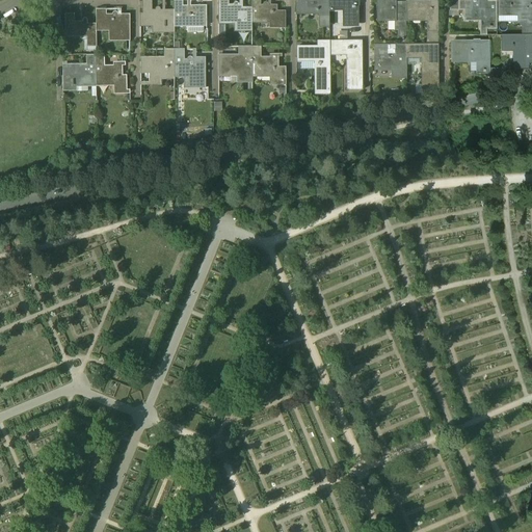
[(160,10),(160,8),(156,8),(156,10),(152,10),(152,0),(142,0),(142,14),(140,14),(140,24),(156,24),(156,30),(175,30),(175,29),(175,25),(174,10),(160,10)]
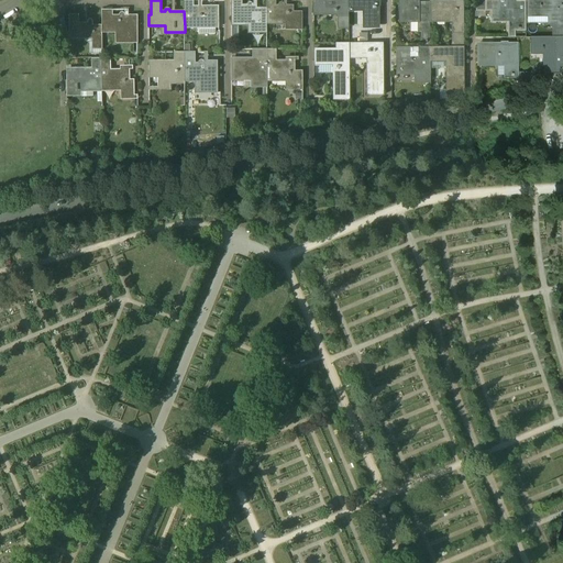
[(247,4),(247,6),(242,6),(242,0),(232,0),(233,24),(256,24),(256,32),(266,32),(266,25),(266,9),(256,9),(256,6),(252,6),(252,3),(251,3),(250,2),(249,3),(247,4)]
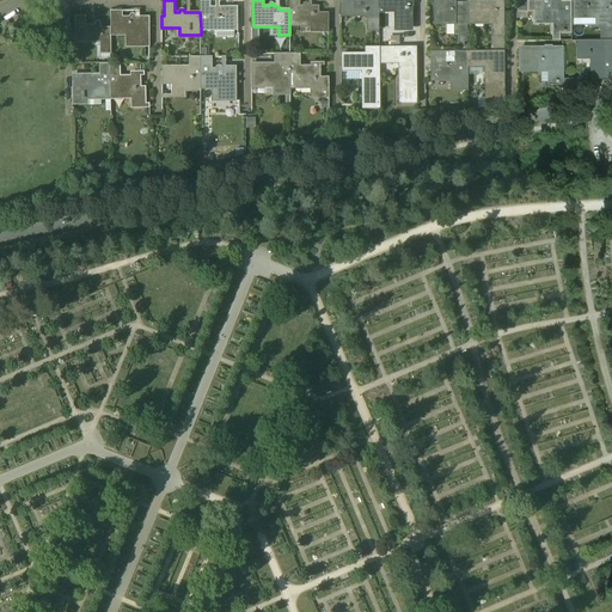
[(303,4),(303,6),(300,6),(299,0),(289,0),(289,10),(289,28),(300,28),(300,24),(313,24),(313,30),(329,30),(329,13),(319,13),(319,6),(308,6),(308,4),(303,4)]
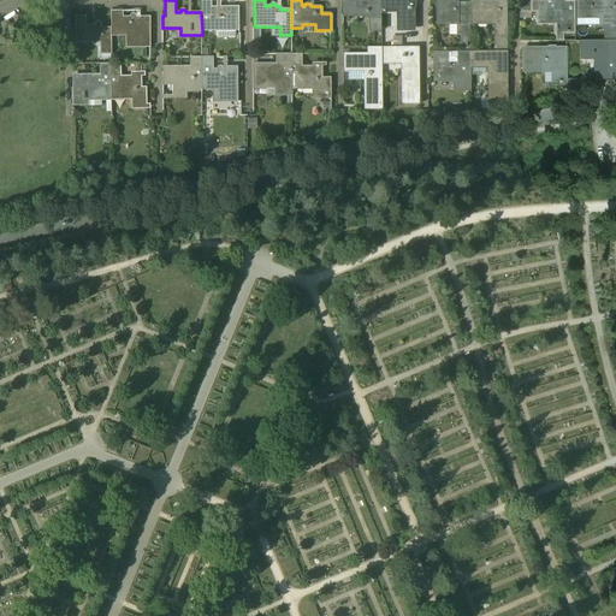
[(343,0),(343,15),(356,16),(356,13),(366,13),(367,13),(367,18),(371,18),(371,33),(381,33),(381,11),(381,0),(343,0)]
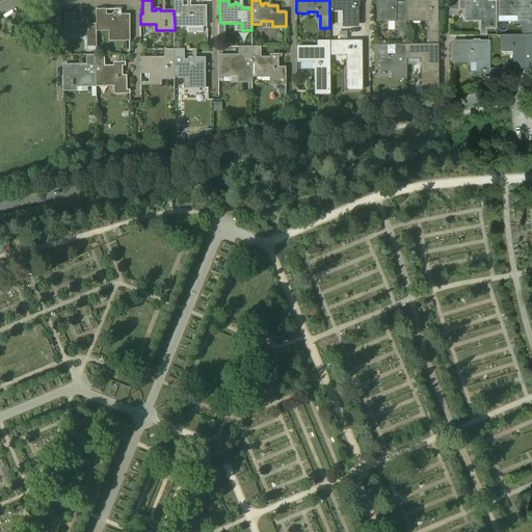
[(357,0),(329,0),(329,9),(346,9),(346,25),(358,25),(357,0)]
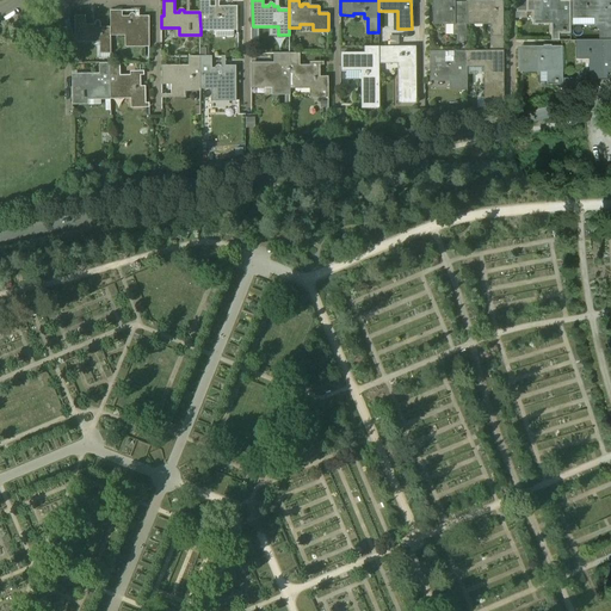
[(526,0),(516,0),(517,13),(526,13),(526,1),(528,1),(526,0)]
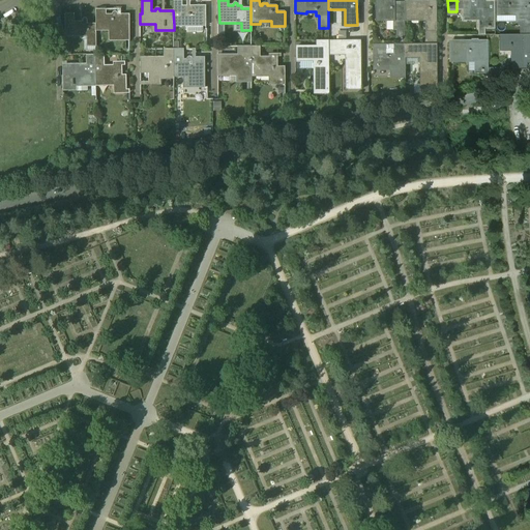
[(477,0),(470,0),(470,1),(458,1),(457,1),(457,11),(462,11),(462,20),(482,19),(483,30),(496,30),(496,2),(478,2),(477,0)]
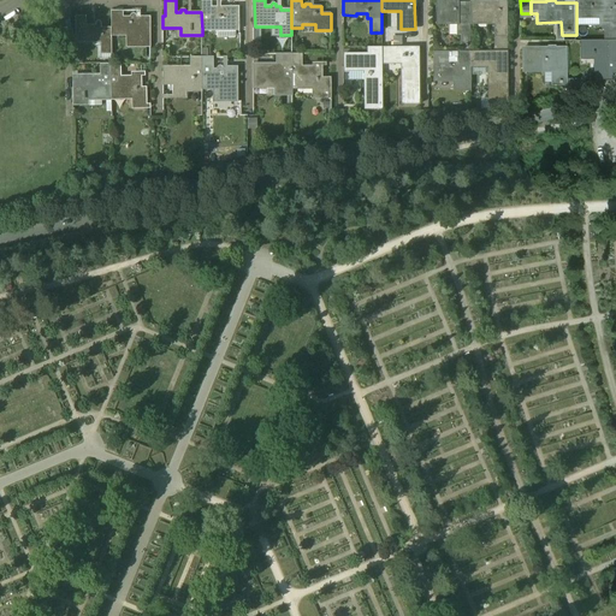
[(615,0),(579,0),(579,19),(580,19),(580,16),(593,16),(593,17),(602,17),(602,28),(604,28),(604,42),(615,41),(615,0)]
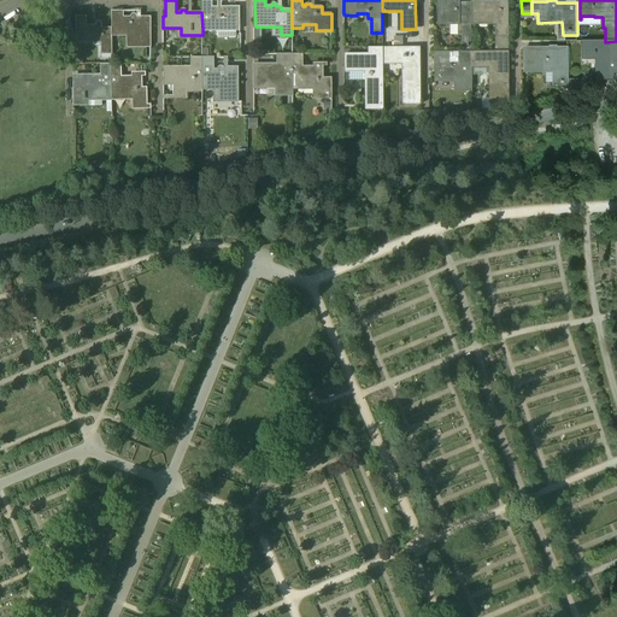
[(212,7),(212,1),(201,1),(201,12),(203,29),(240,28),(239,7),(212,7)]
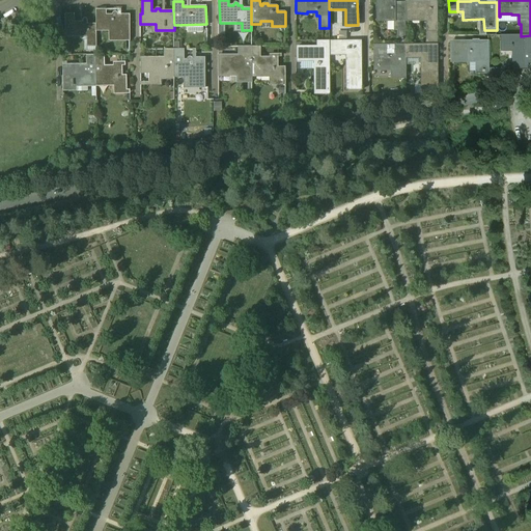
[(395,1),(378,1),(378,21),(393,21),(394,30),(397,30),(397,38),(401,38),(400,40),(402,40),(402,38),(406,38),(406,20),(406,3),(395,3),(395,1)]
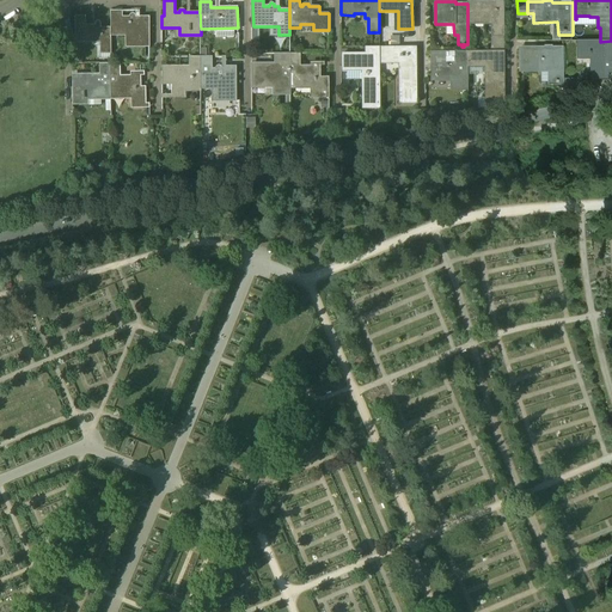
[(503,1),(467,1),(467,4),(467,23),(491,23),(491,37),(503,37),(503,1)]
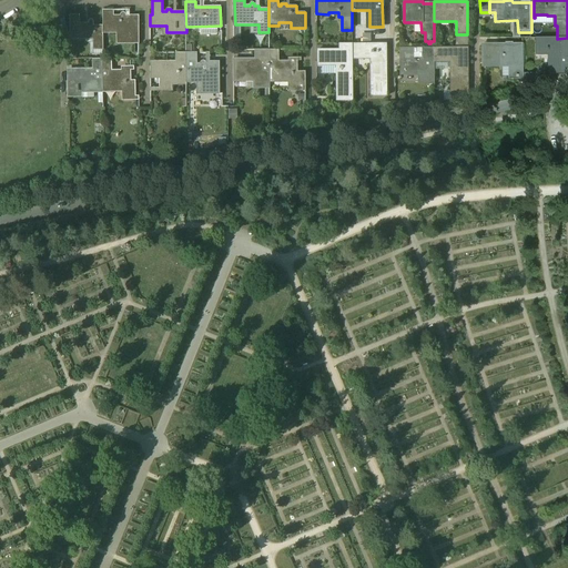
[(120,16),(113,16),(113,11),(102,11),(103,26),(103,33),(121,34),(121,41),(131,41),(131,37),(139,37),(139,16),(127,17),(125,16),(125,14),(124,14),(123,13),(122,14),(121,14),(121,16),(120,16)]
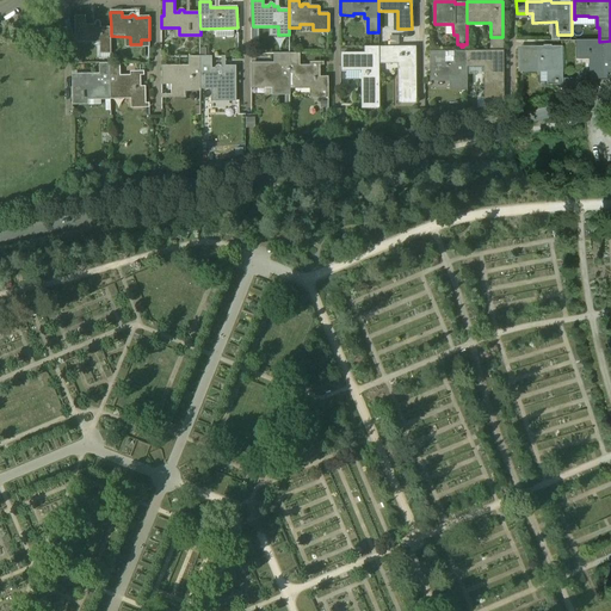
[(94,25),(86,25),(86,17),(75,17),(75,43),(100,43),(100,50),(111,50),(111,36),(111,28),(100,28),(100,23),(100,22),(99,20),(98,20),(97,20),(96,22),(94,23),(94,25)]
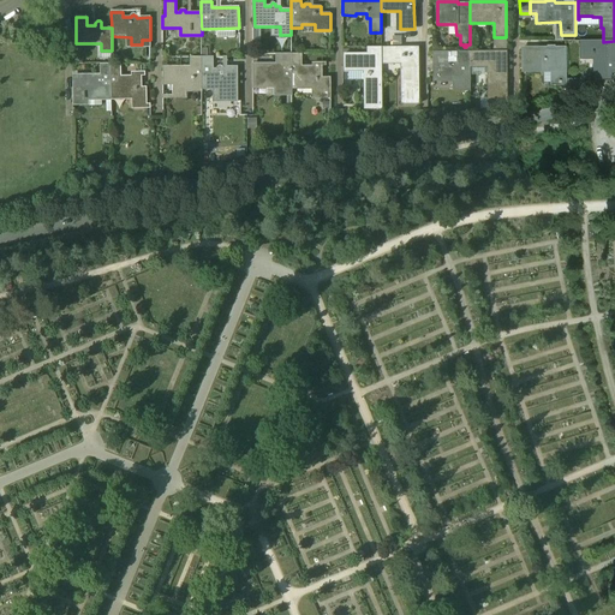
[(614,41),(603,42),(581,42),(581,57),(595,57),(595,81),(611,79),(611,75),(614,73),(614,41)]
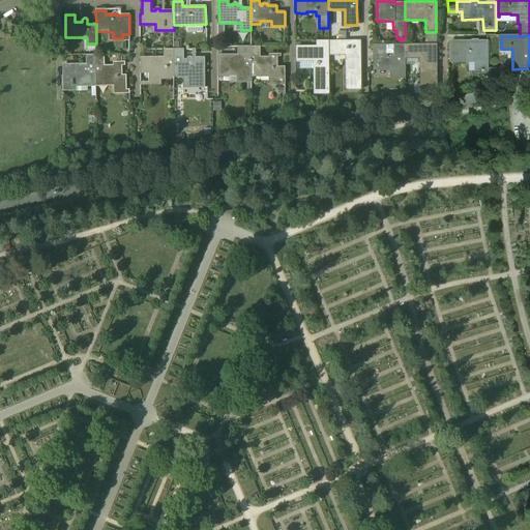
[(328,41),(319,41),(319,48),(299,48),(299,59),(316,59),(316,65),(317,65),(317,81),(314,81),(314,95),(329,95),(328,54),(328,41)]
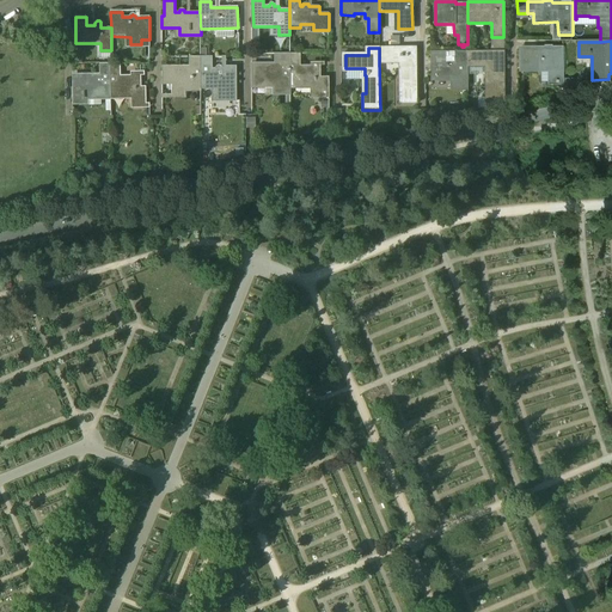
[(415,48),(379,48),(379,62),(399,62),(401,103),(415,103),(415,48)]
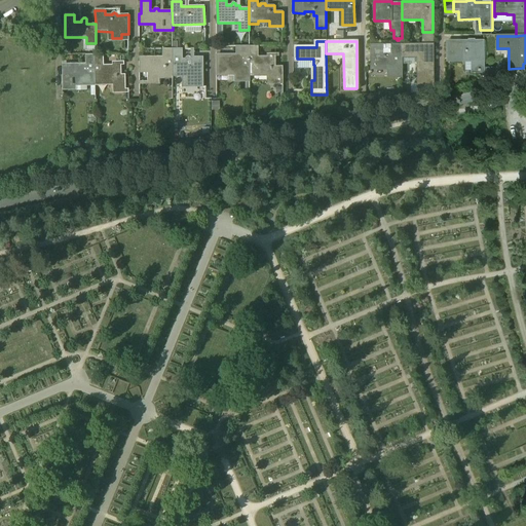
[(485,42),(446,42),(447,62),(472,62),(472,73),(485,73),(485,68),(485,42)]
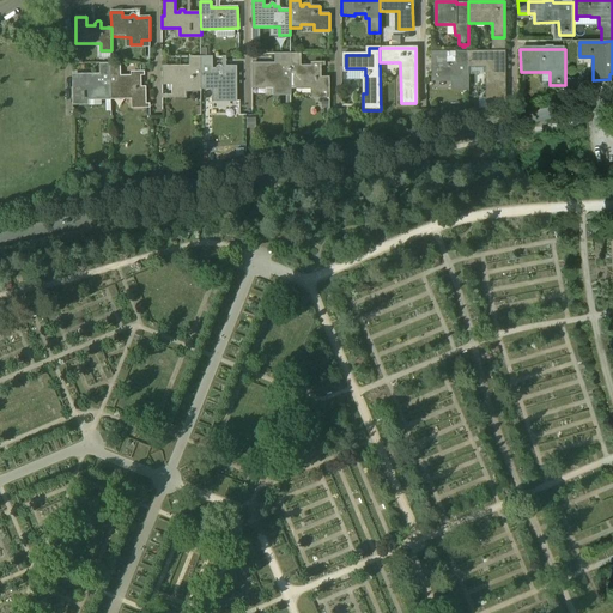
[(468,52),(431,52),(431,66),(432,66),(432,79),(453,79),(453,90),(468,90),(468,65),(468,52)]
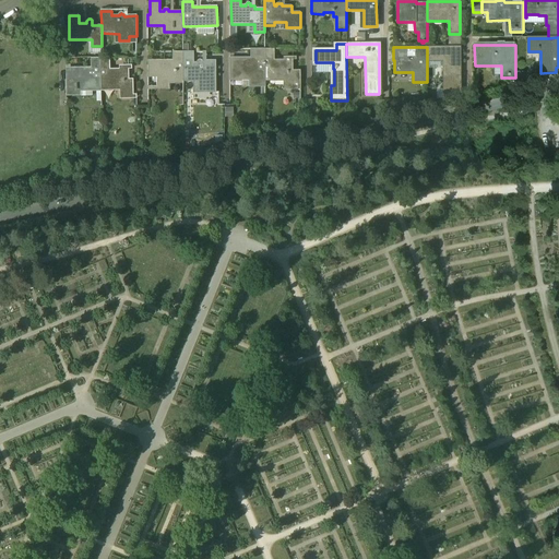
[(461,47),(427,47),(427,59),(442,59),(442,99),(461,99),(461,47)]
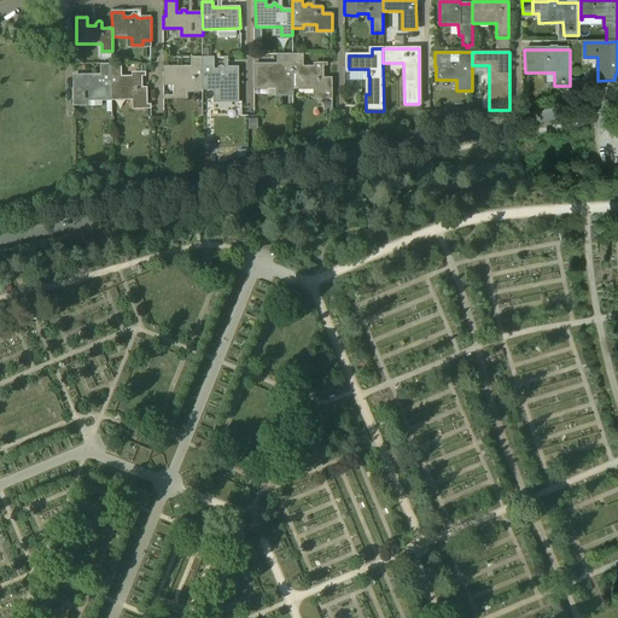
[(278,69),(257,69),(257,88),(278,88),(278,94),(293,94),(293,87),(292,56),(278,56),(278,69)]
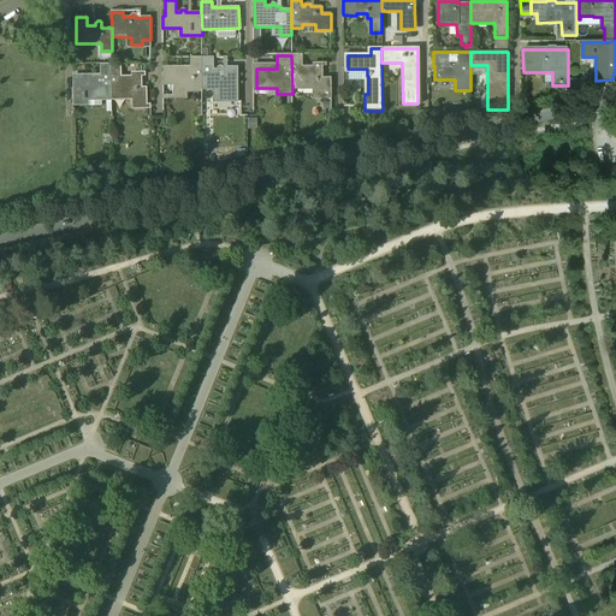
[(302,66),(302,55),(291,55),(292,87),(317,87),(317,96),(327,96),(326,78),(323,78),(323,66),(302,66)]
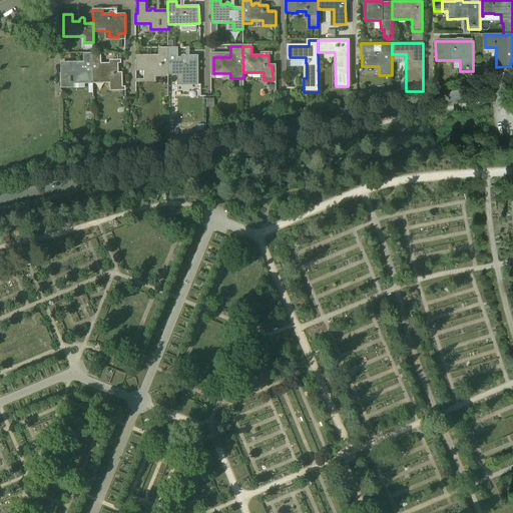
[(160,48),(160,58),(158,58),(158,56),(153,56),(153,58),(138,58),(138,69),(146,69),(146,80),(155,80),(155,76),(168,76),(168,73),(168,48),(160,48)]
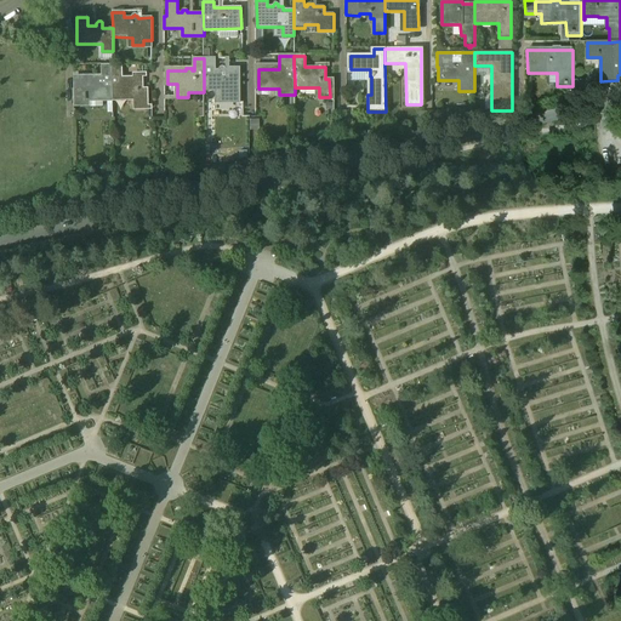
[(215,70),(215,58),(204,58),(204,89),(218,89),(218,97),(229,97),(229,100),(237,100),(235,92),(239,92),(239,69),(228,69),(228,70),(224,70),(224,68),(218,68),(218,70),(215,70)]
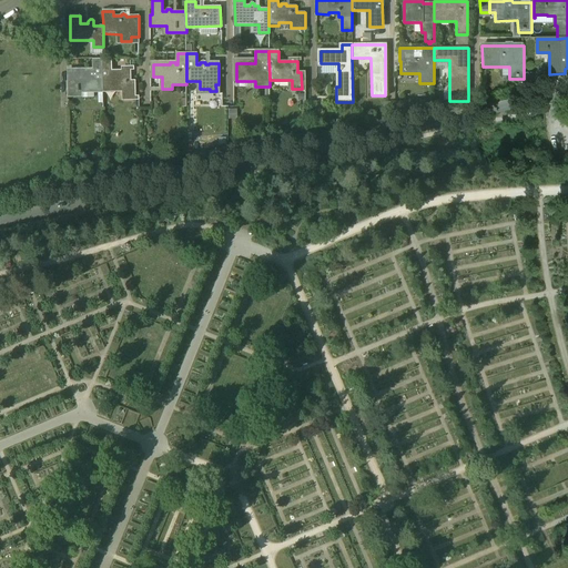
[(88,70),(87,71),(85,72),(85,73),(68,73),(68,95),(78,95),(78,91),(103,91),(103,90),(101,60),(92,61),(92,72),(91,72),(90,71),(88,70)]
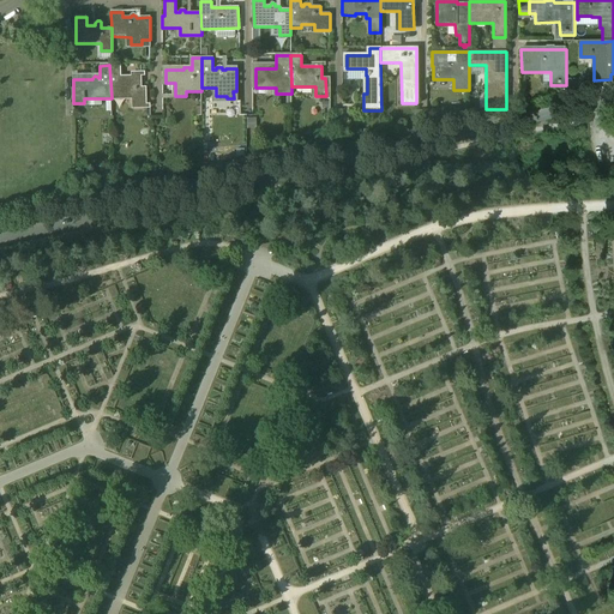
[(120,77),(120,65),(109,65),(112,97),(136,97),(136,107),(146,106),(145,88),(142,88),(142,77),(120,77)]
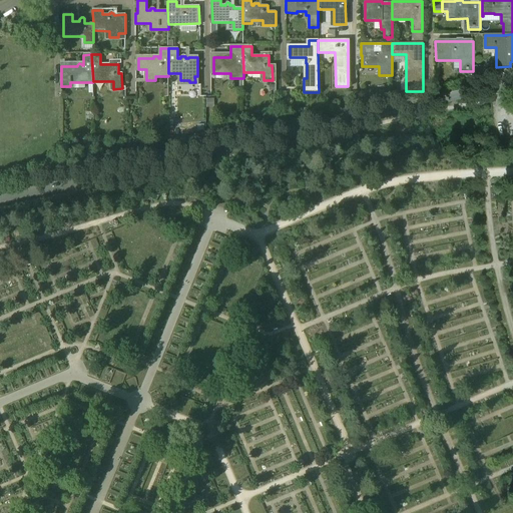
[(488,66),(473,66),(473,71),(473,79),(488,76),(488,66)]
